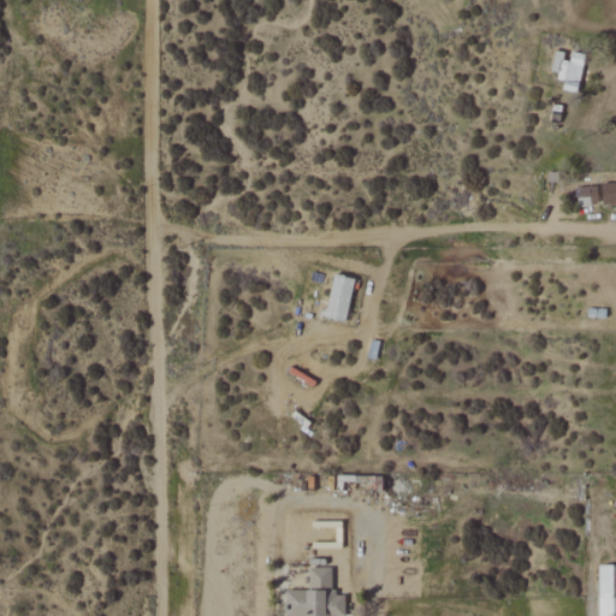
[(551,71),(558,72),(557,80),(580,82),(584,54),(567,52),(567,53),(552,51),(551,71)]
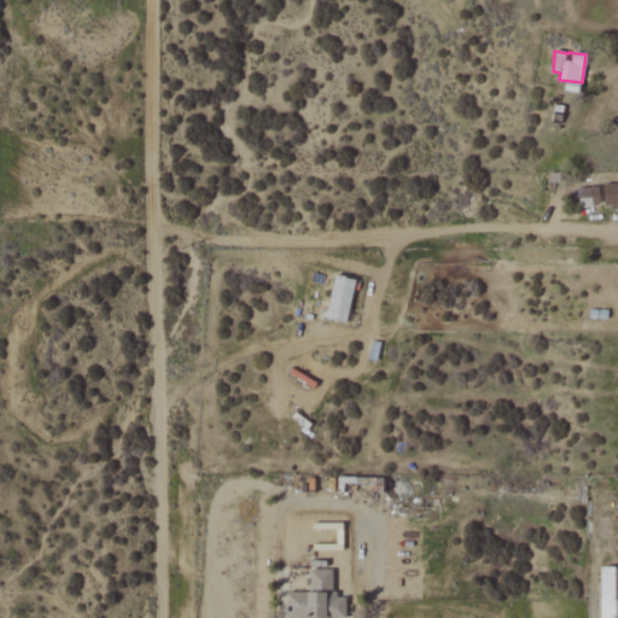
[(617,184),(604,184),(604,205),(617,204),(617,184)]
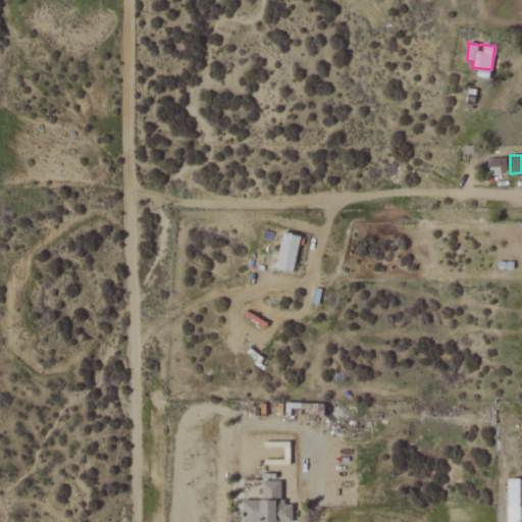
[(488,159),(489,174),(506,174),(506,158),(488,159)]
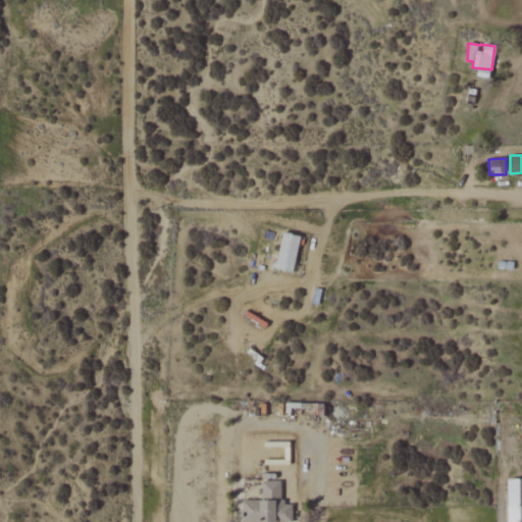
[(301,237),(283,232),(274,268),(292,272),(301,237)]
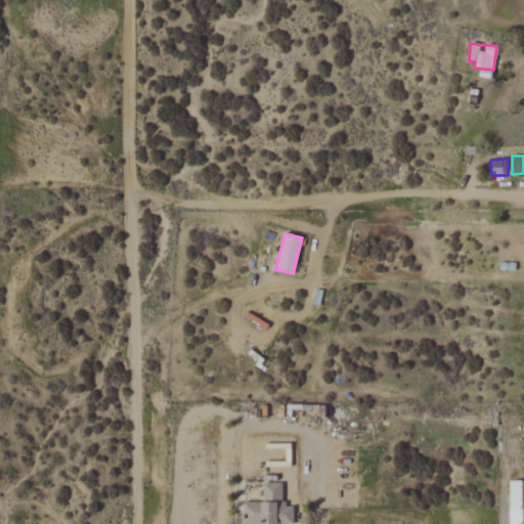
[(243,523),(263,523),(278,523),(279,523),(293,523),(293,507),(282,507),(281,483),(262,484),(262,503),(243,503),(243,523)]
